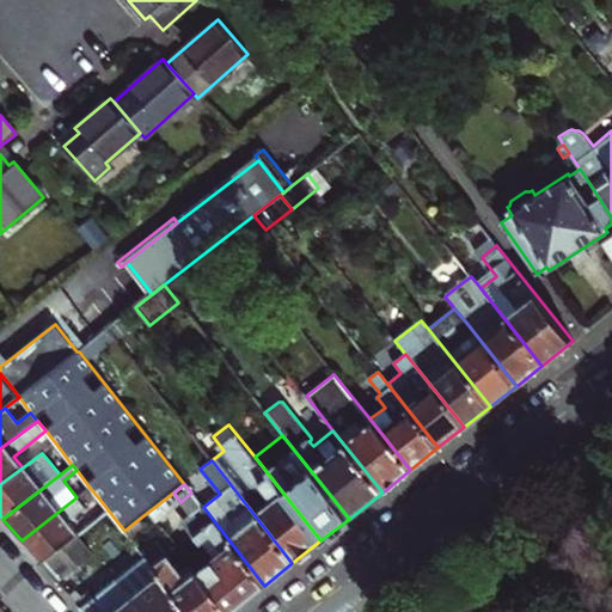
[(227,611),(231,611),(264,586),(203,507),(191,493),(181,502),(190,515),(187,518),(185,526),(200,545),(202,543),(215,558),(197,573),(227,611)]
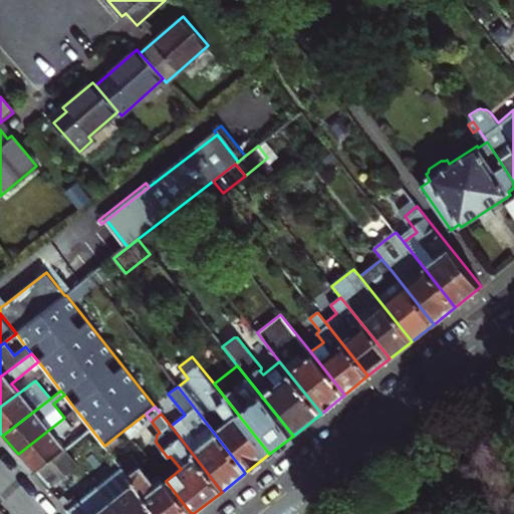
[(64,449),(65,449),(57,439),(71,427),(71,426),(64,418),(18,454),(34,473),(64,449)]
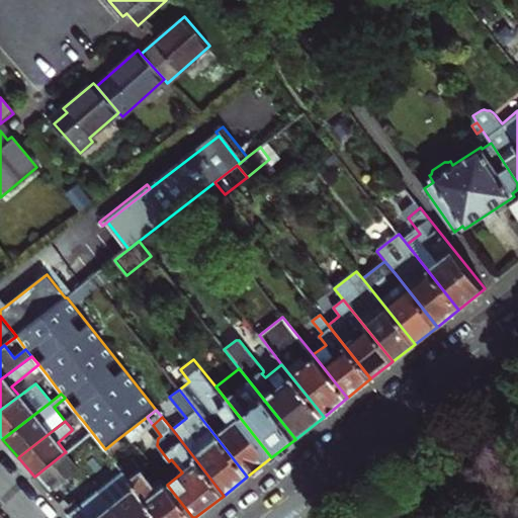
[(110,455),(125,442),(116,440),(105,449),(110,455)]
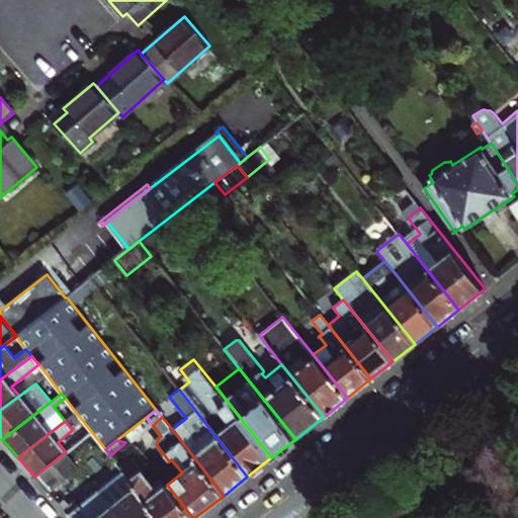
[(48,492),(77,467),(65,452),(34,477),(48,492)]
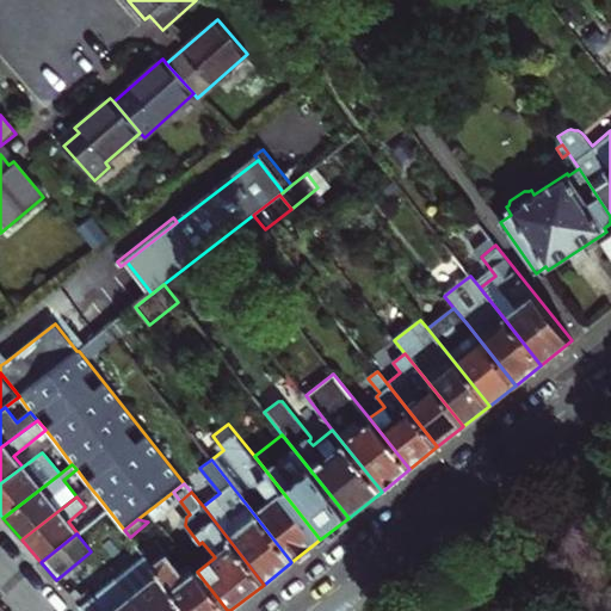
[(187,610),(227,610),(197,572),(193,567),(183,575),(154,541),(141,551),(187,610)]
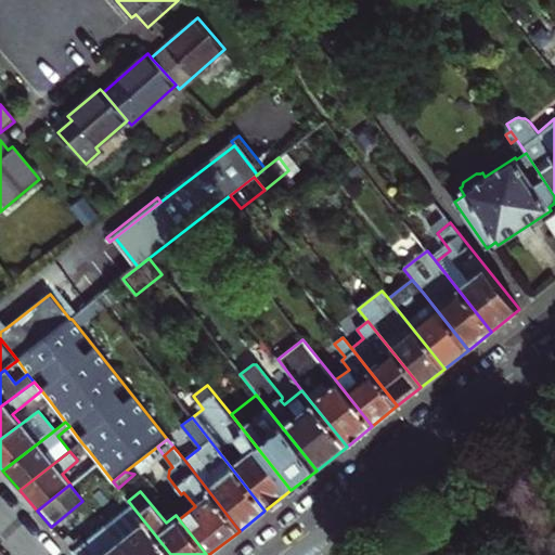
[(170,554),(128,501),(124,495),(118,500),(126,508),(81,543),(77,538),(67,545),(75,554),(170,554)]
